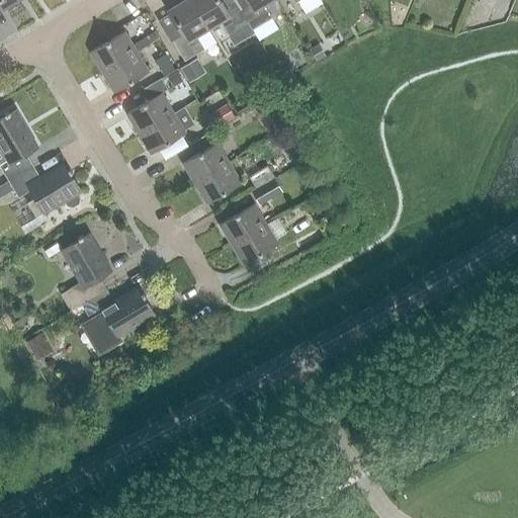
[(0,0),(0,3),(3,9),(19,0),(0,0)]
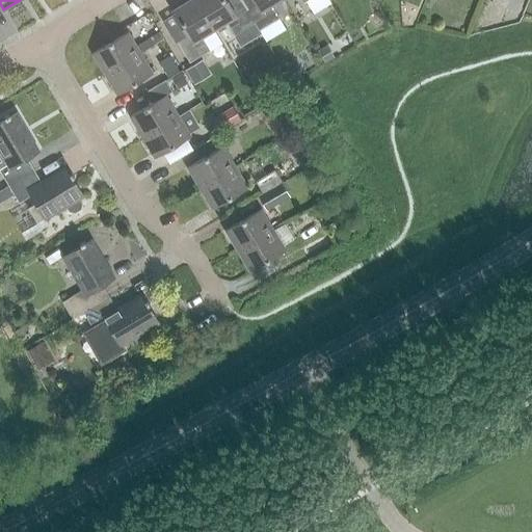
[(201,36),(213,29),(194,0),(187,0),(171,10),(186,34),(176,41),(188,62),(209,50),(201,36)]
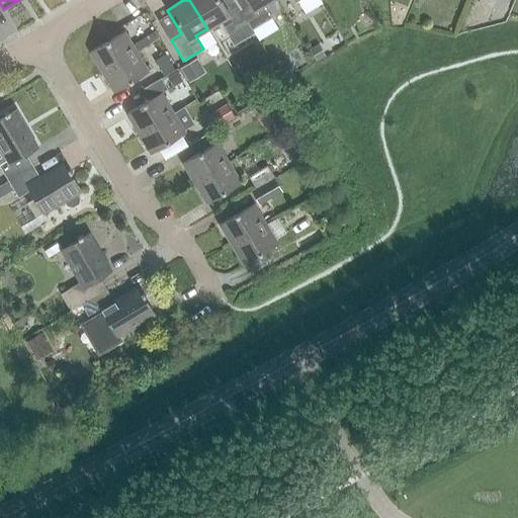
[(247,22),(239,8),(235,1),(224,8),(219,0),(189,0),(207,28),(220,21),(228,34),(247,22)]
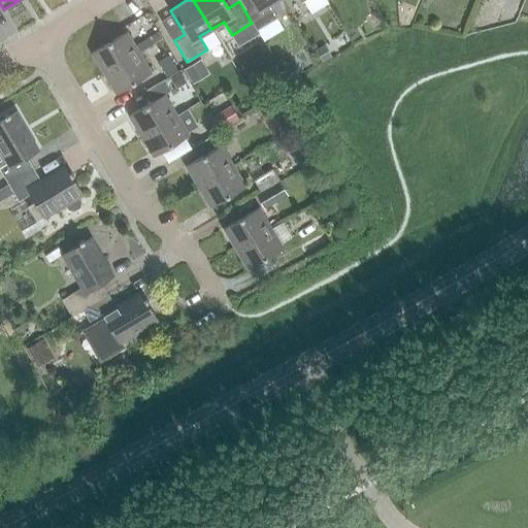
[(267,4),(274,0),(252,0),(254,2),(243,8),(252,23),(256,30),(276,18),(267,4)]
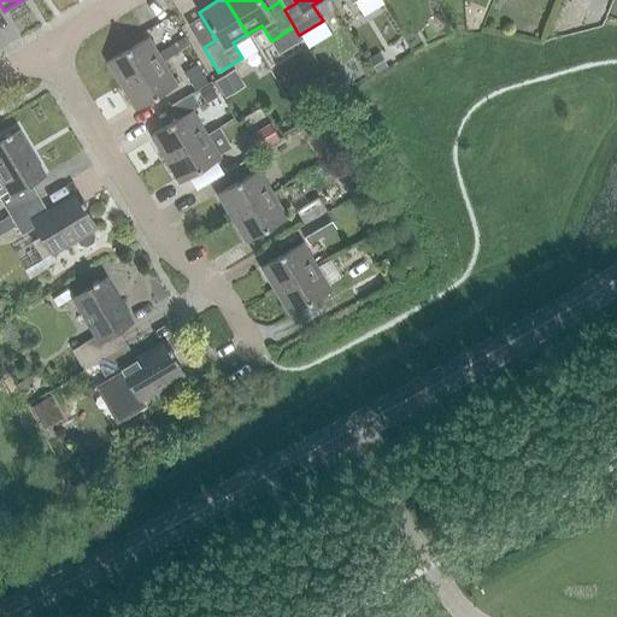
[(189,45),(183,36),(172,43),(177,52),(189,45)]
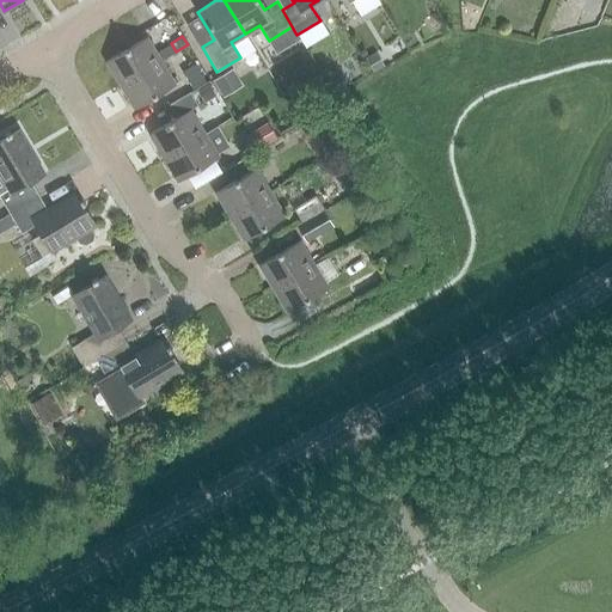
[(118,86),(159,61),(145,37),(104,62),(118,86)]
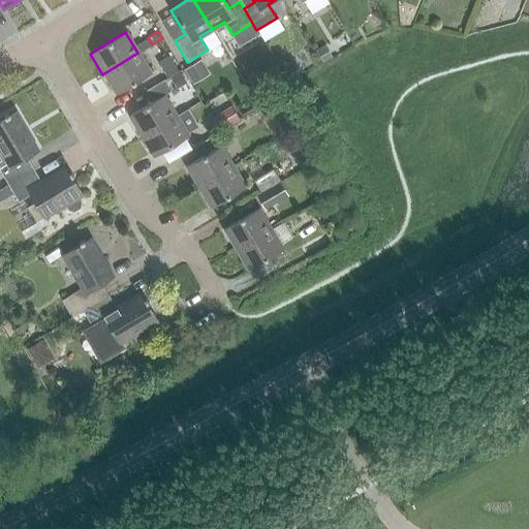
[(315,51),(322,63),(331,58),(324,45),(315,51)]
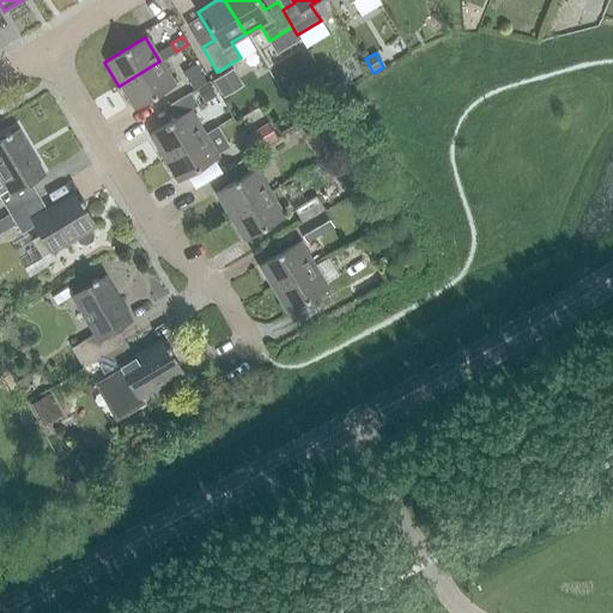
[(119,86),(133,110),(174,85),(159,61),(119,86)]
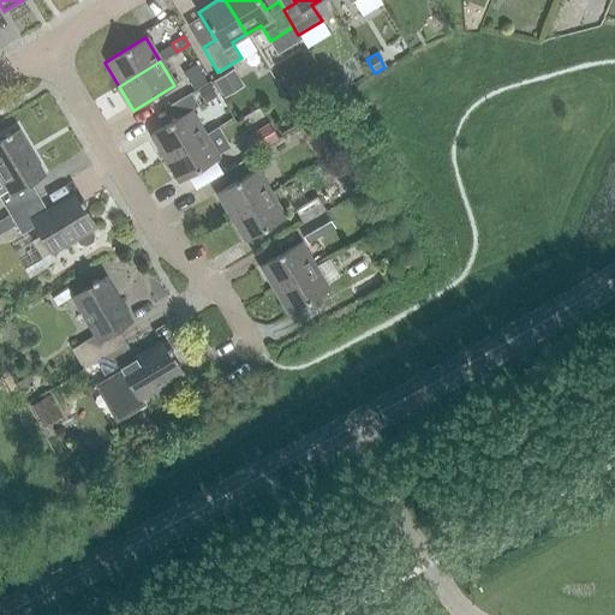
[(244,87),(233,69),(213,82),(222,99),(244,87)]
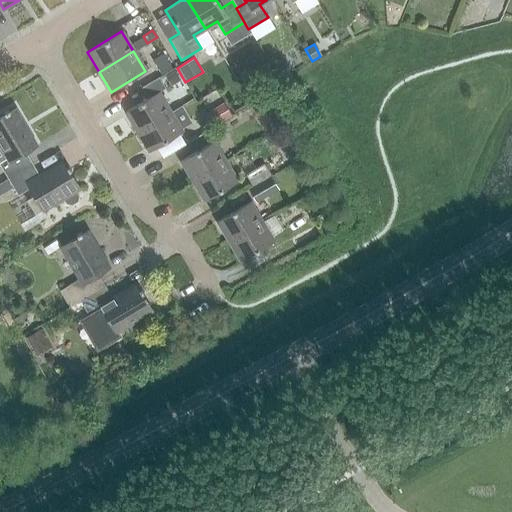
[(168,59),(155,66),(160,74),(172,67),(168,59)]
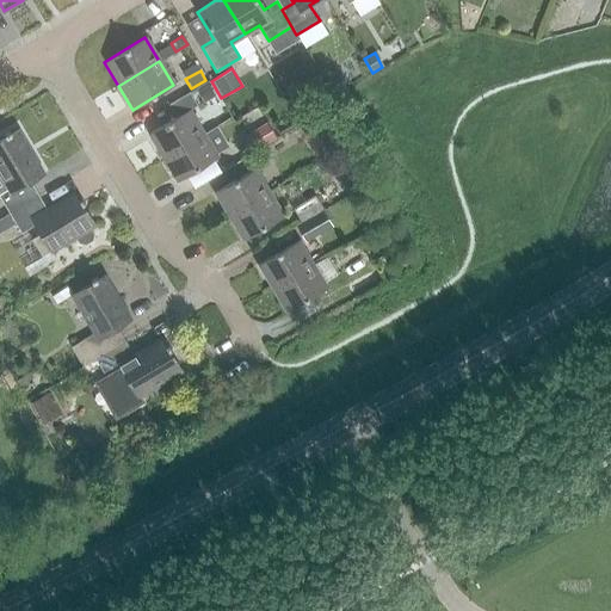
[(334,94),(345,88),(337,74),(326,80),(334,94)]
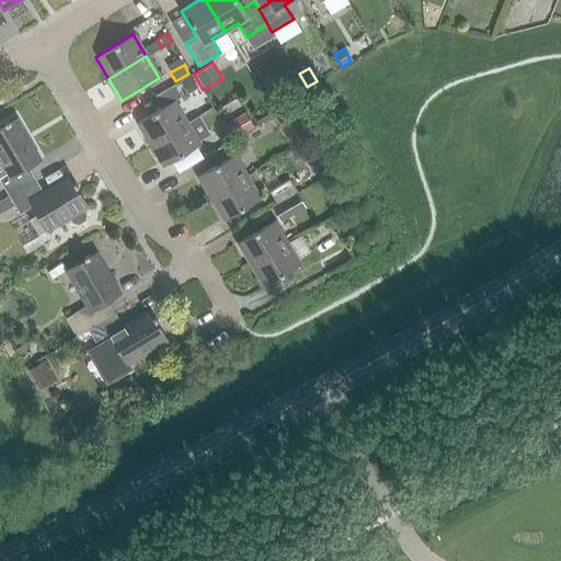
[(197,88),(191,77),(180,83),(186,94),(197,88)]
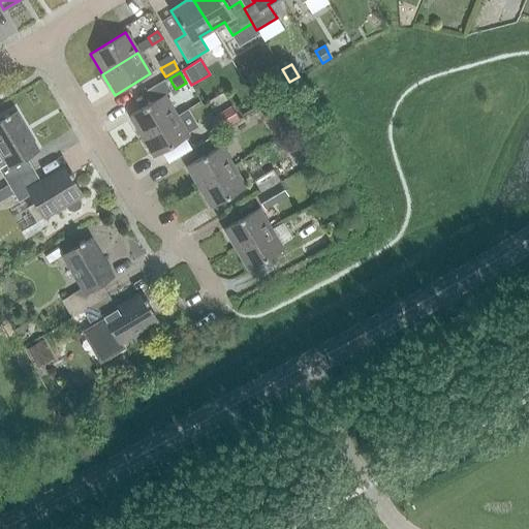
[(141,136),(176,116),(163,94),(128,116),(141,136)]
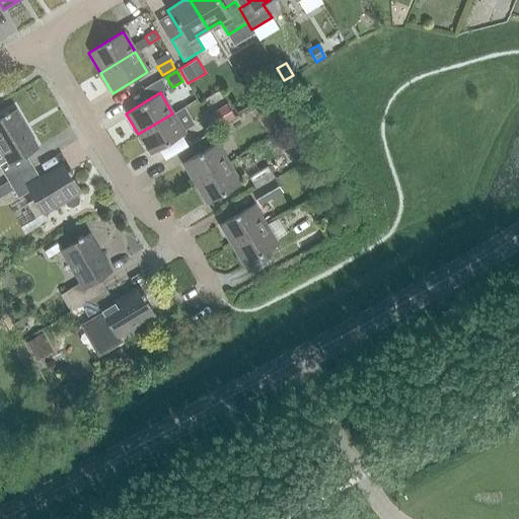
[(235,118),(227,103),(206,117),(214,130),(235,118)]
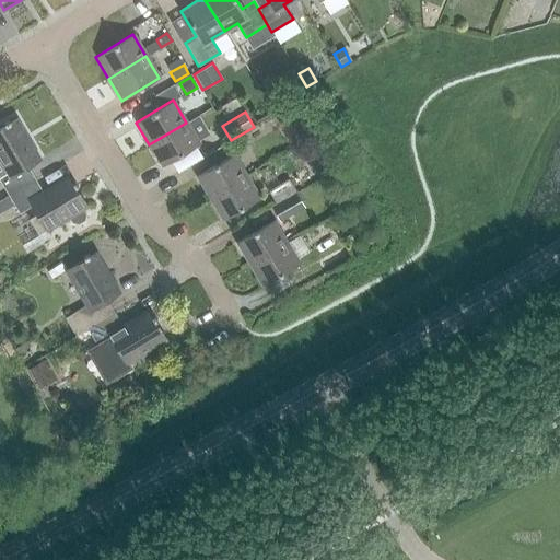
[(8,196),(35,179),(27,166),(39,159),(15,119),(0,128),(0,160),(7,172),(0,175),(0,182),(8,195),(8,196)]
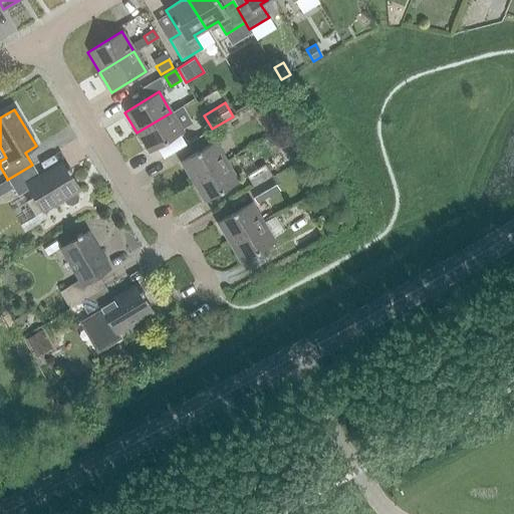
[(149,153),(183,133),(171,112),(137,133),(149,153)]
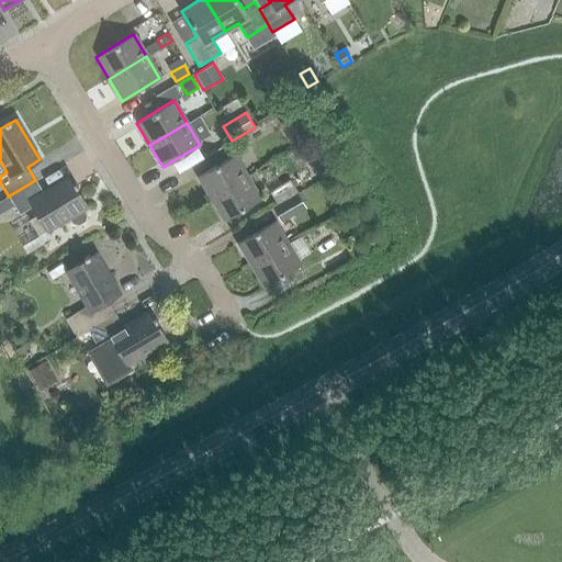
[(210,199),(248,177),(235,155),(197,177),(210,199)]
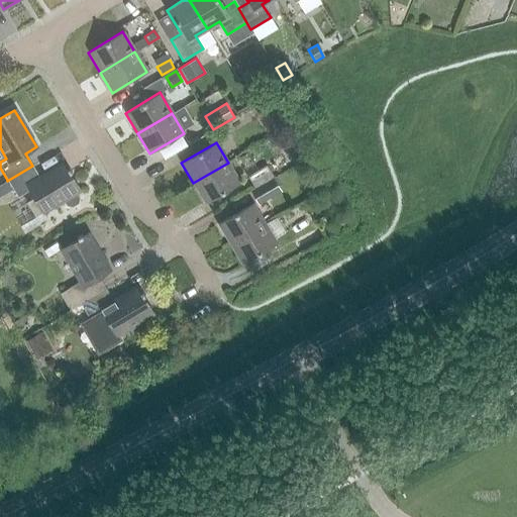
[(76,193),(80,191),(63,163),(39,177),(32,166),(7,181),(7,180),(0,184),(0,195),(0,196),(12,189),(17,197),(29,190),(34,198),(26,203),(35,217),(63,201),(65,206),(72,208),(78,204),(79,198),(76,193)]
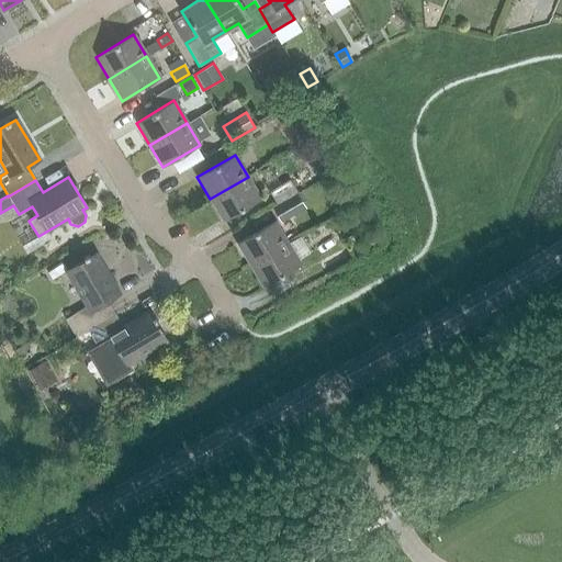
[(223,221),(261,199),(248,177),(210,199),(223,221)]
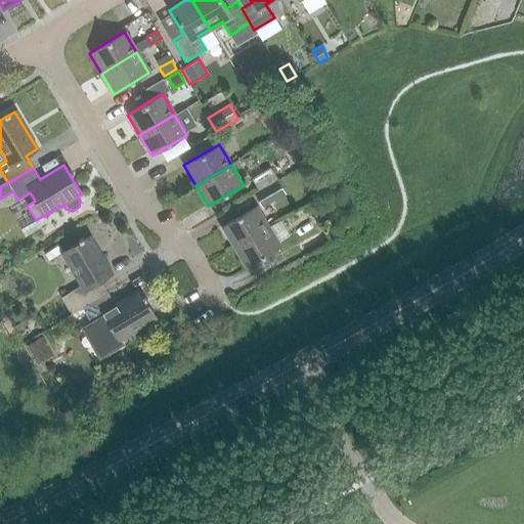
[(268,183),(261,172),(250,179),(257,190),(268,183)]
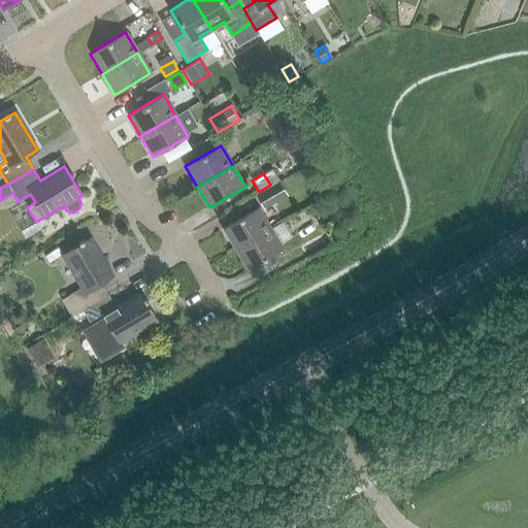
[(287,196),(278,180),(255,195),(263,209),(287,196)]
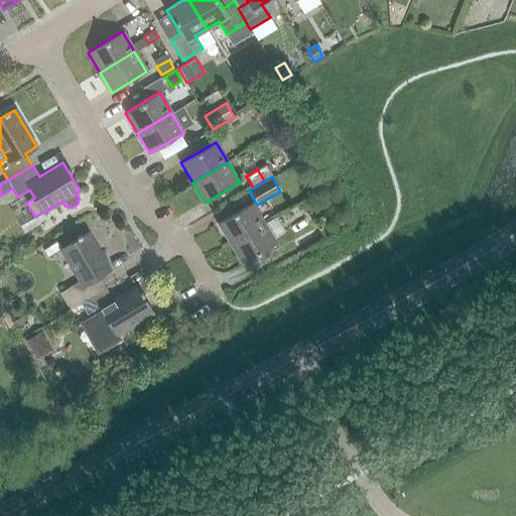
[(230,244),(264,223),(252,203),(218,224),(230,244)]
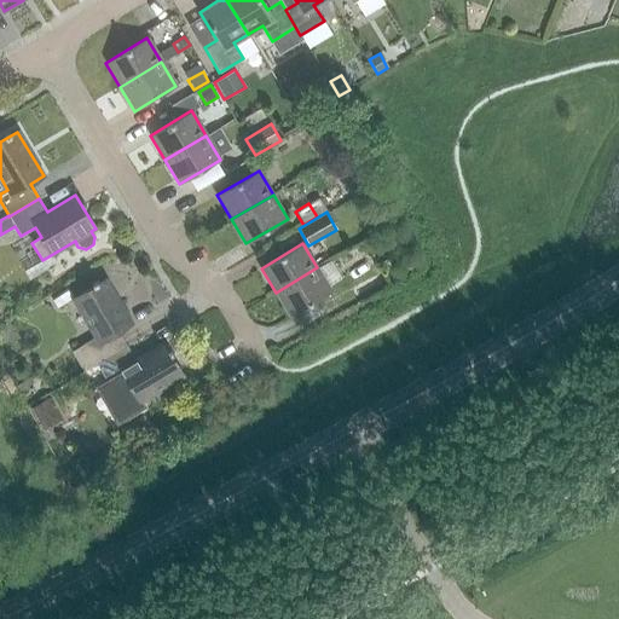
[(387,276),(400,268),(393,255),(380,262),(387,276)]
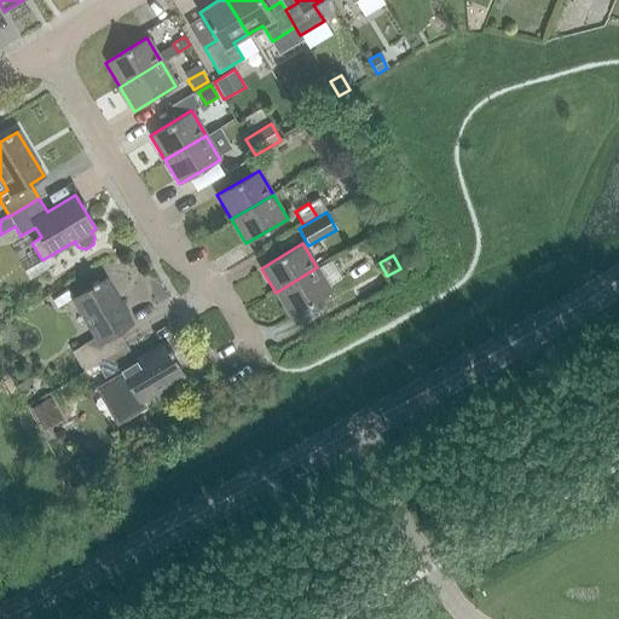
[(290,317),(331,291),(317,267),(276,293),(290,317)]
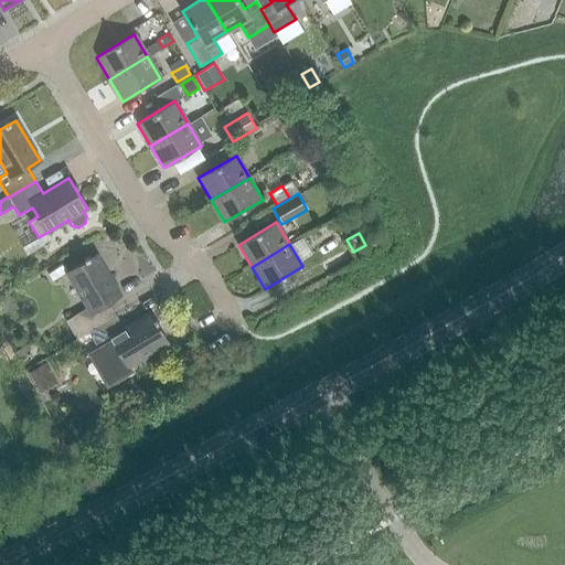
[(87,332),(115,316),(107,302),(120,295),(96,254),(66,273),(86,308),(65,321),(76,339),(87,332)]
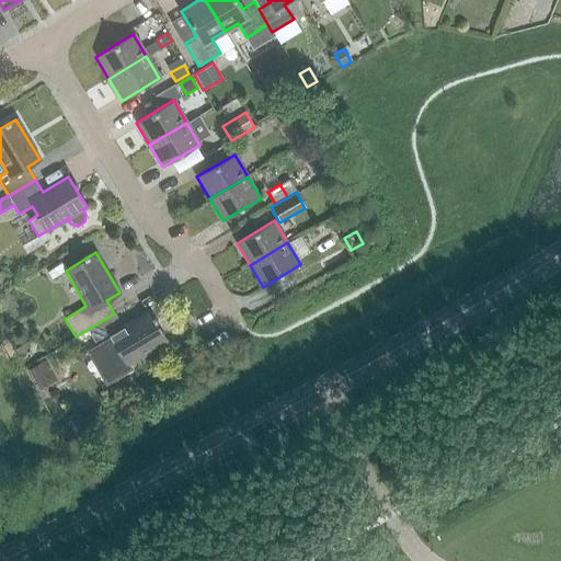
[(122,325),(114,313),(87,330),(116,379),(133,369),(128,363),(165,341),(148,310),(122,325)]
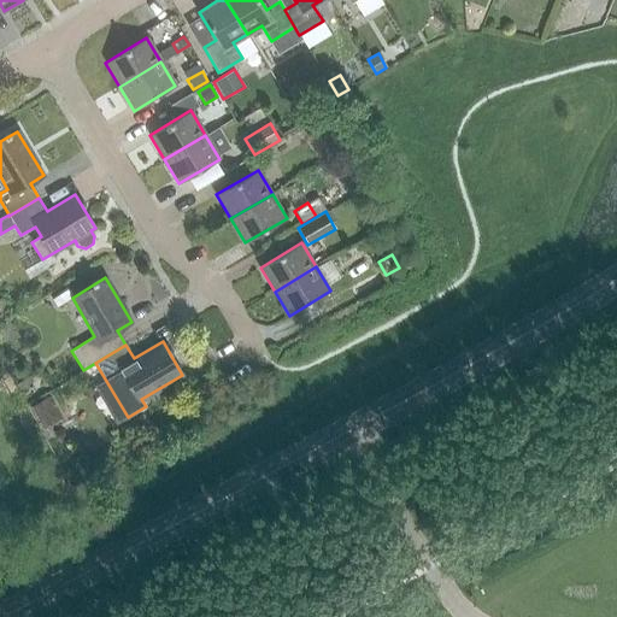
[(31,405),(37,417),(56,407),(50,395),(31,405)]
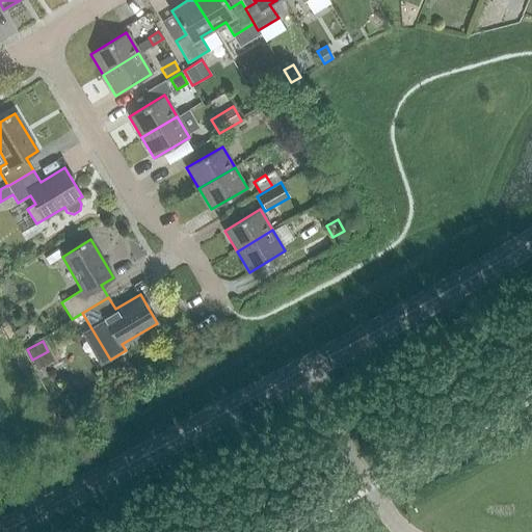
[(148,354),(145,365),(155,367),(157,356),(148,354)]
